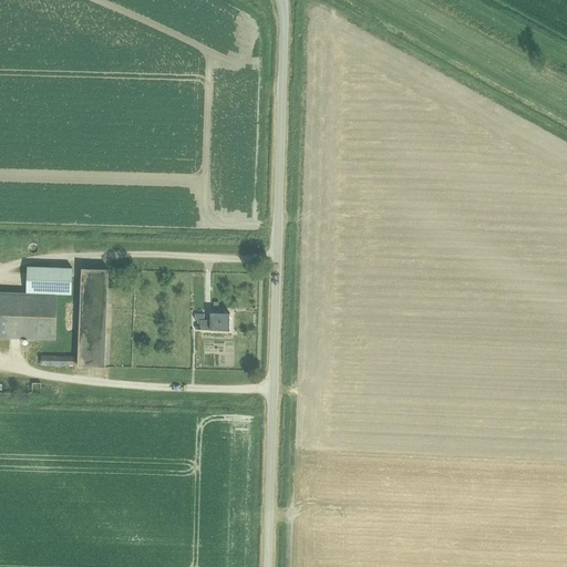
[(28,267),(27,294),(0,292),(0,337),(54,340),(55,295),(72,296),(73,268),(28,267)]
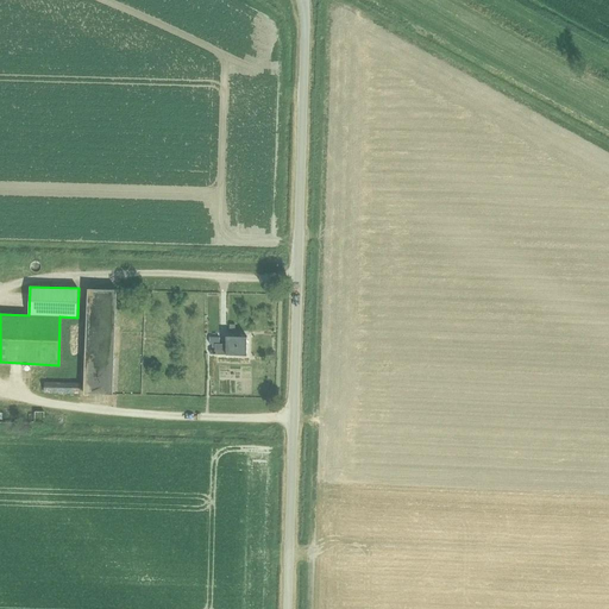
[(113,395),(117,290),(88,289),(83,394),(113,395)]
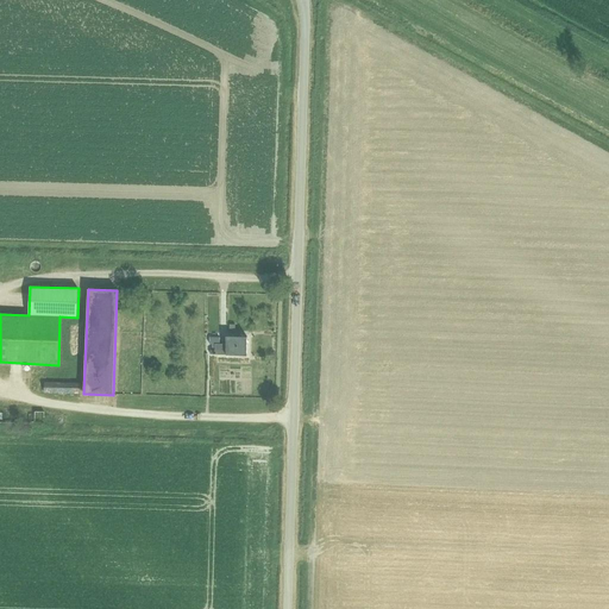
[(246,356),(248,337),(226,337),(226,344),(219,344),(220,338),(209,338),(209,344),(212,344),(212,347),(215,347),(215,351),(211,351),(211,355),(226,355),(246,356)]
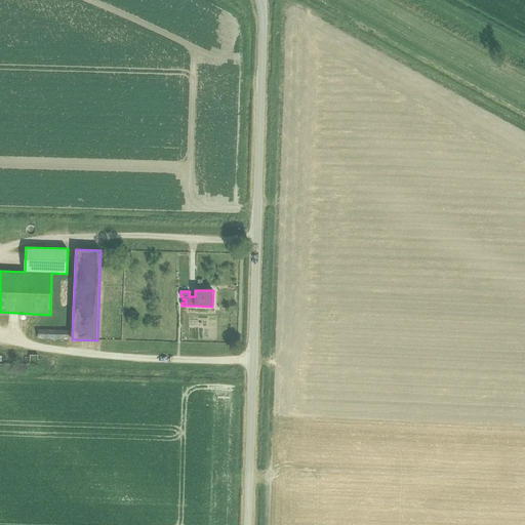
[(70,339),(70,330),(39,329),(38,338),(70,339)]
